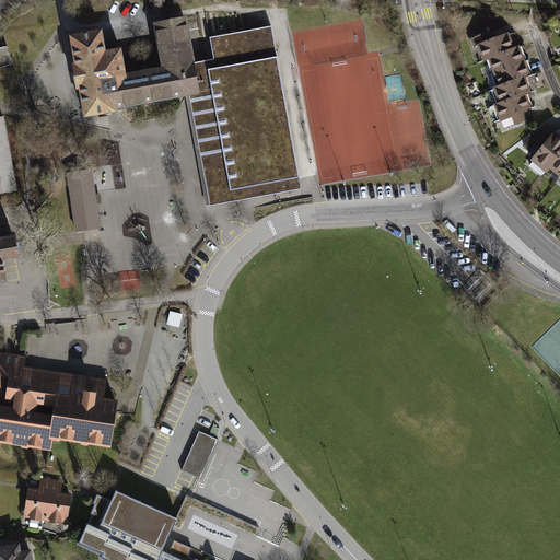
[(251,198),(302,189),(271,26),(210,38),(213,59),(193,63),(185,20),(156,25),(164,69),(125,77),(120,49),(105,53),(101,31),(70,37),(76,65),(72,66),(77,90),(80,89),(85,117),(115,112),(115,108),(198,93),(211,164),(202,166),(210,206),(234,201),(232,191),(248,188),(251,198)]
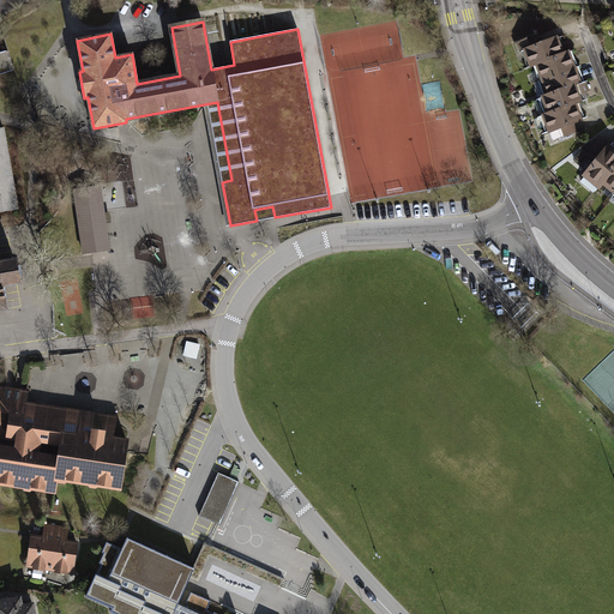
[(536,36),(518,43),(522,53),(527,50),(533,66),(537,64),(564,54),(558,38),(539,44),(536,36)]
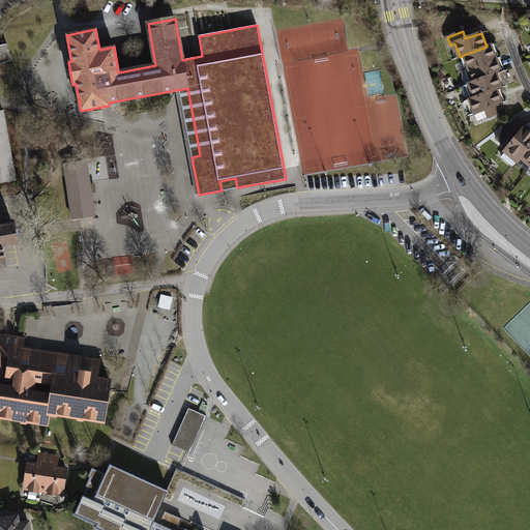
[(6,43),(0,46),(0,63),(11,61),(6,43)]
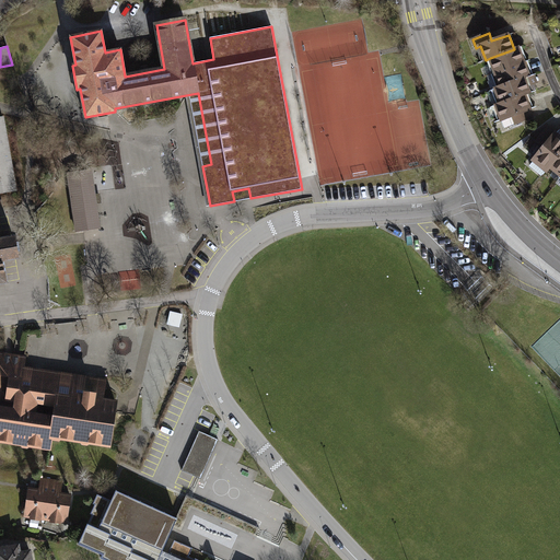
[(514,49),(490,58),(496,72),(524,61),(518,47),(514,49)]
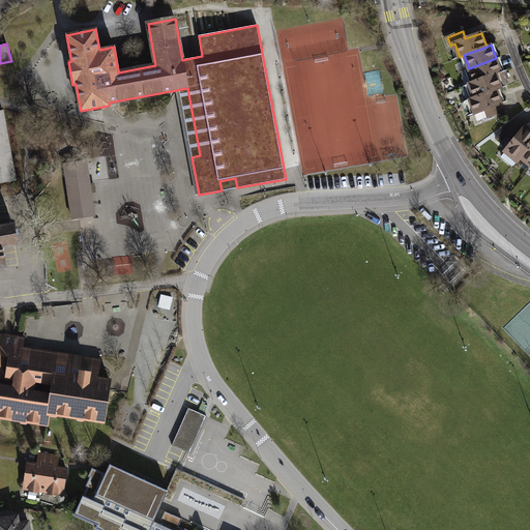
[(496,58),(469,68),(462,71),(467,85),(497,74),(501,71),(496,58)]
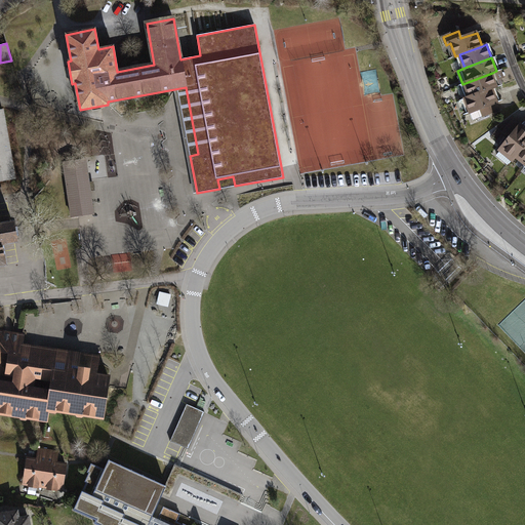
[(492,73),(462,84),(456,86),(461,99),(466,98),(492,88),(497,86),(492,73)]
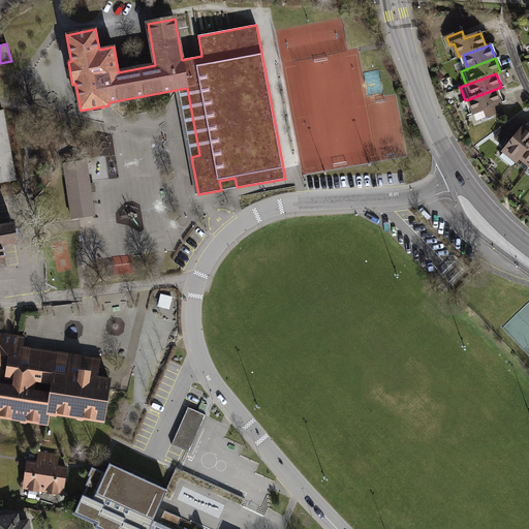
[(496,89),(469,99),(474,113),(485,110),(487,117),(502,111),(500,103),(501,102),(496,89)]
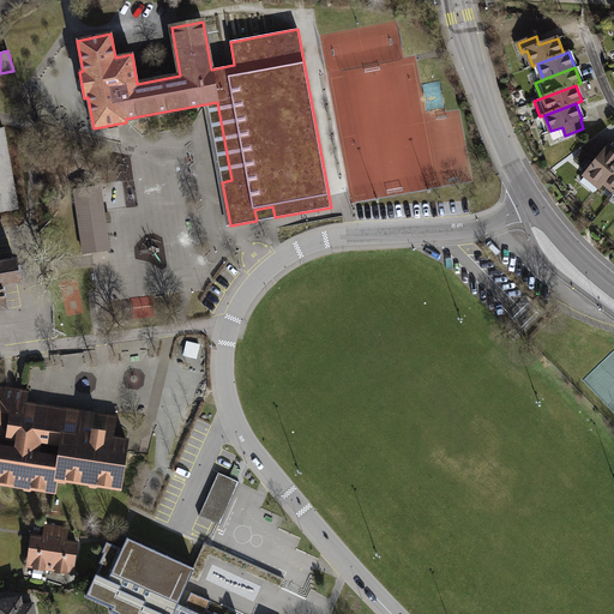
[(2,130),(0,130),(0,210),(17,208),(2,130)]
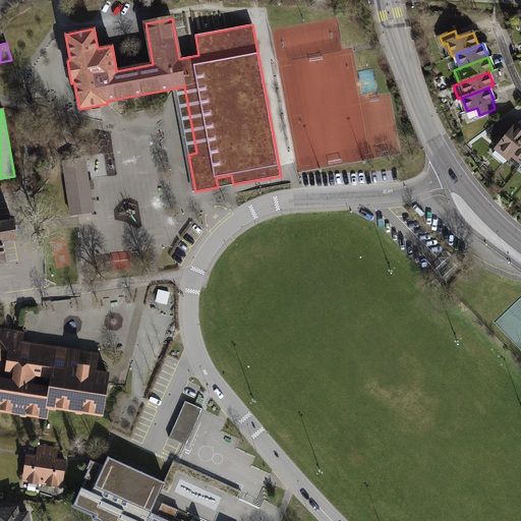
[(500,132),(506,137),(494,153),(494,156),(502,163),(505,163),(513,153),(520,141),(520,129),(510,120),(500,132)]
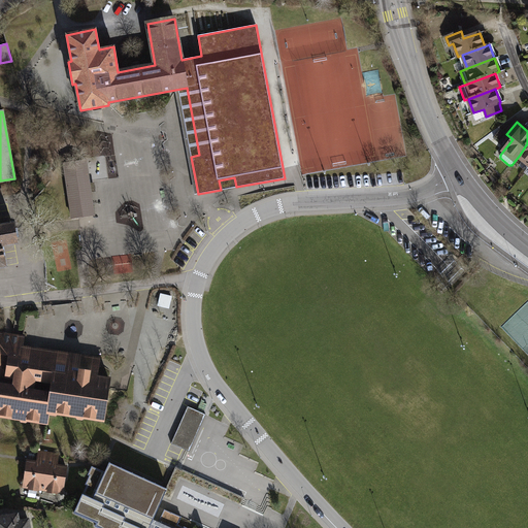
[(86,160),(64,163),(72,219),(94,216),(86,160)]
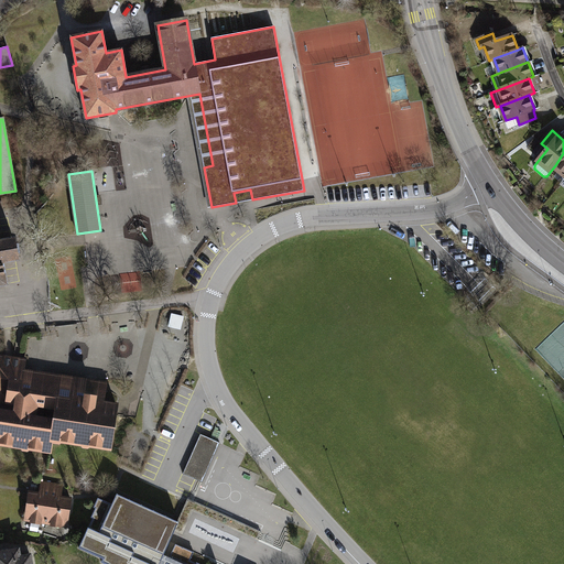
[(0,284),(6,284),(2,262),(18,259),(14,239),(0,241),(0,284)]
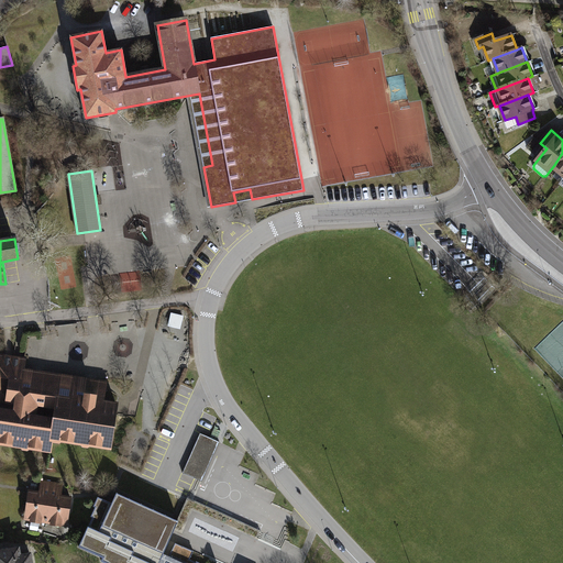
[(172,313),(168,328),(180,331),(184,317),(172,313)]
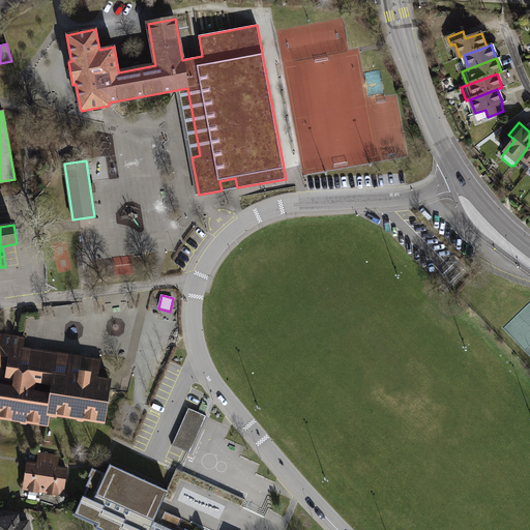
[(95,379),(97,369),(70,364),(69,371),(67,370),(67,375),(48,372),(48,366),(46,366),(47,360),(21,357),(23,339),(0,334),(0,375),(16,378),(15,388),(0,386),(0,417),(2,416),(20,419),(22,422),(26,423),(28,420),(47,423),(49,412),(50,412),(52,415),(56,416),(58,414),(76,416),(79,419),(82,420),(85,418),(104,420),(110,381),(95,379)]
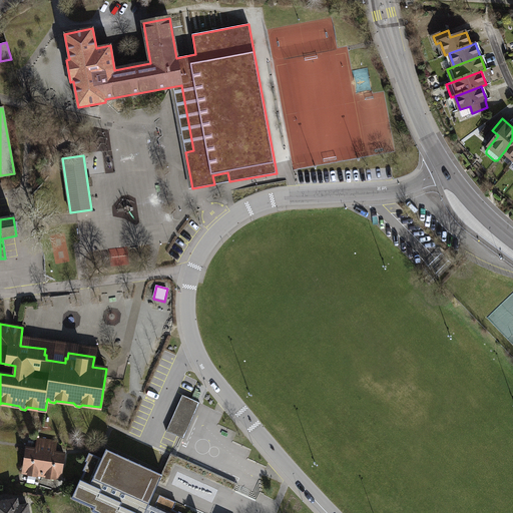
[(188,397),(182,395),(166,431),(179,437),(195,401),(188,397)]
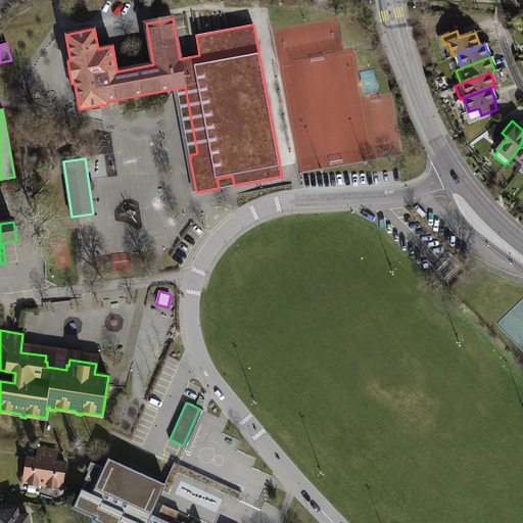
[(39,446),(38,454),(56,457),(58,449),(39,446)]
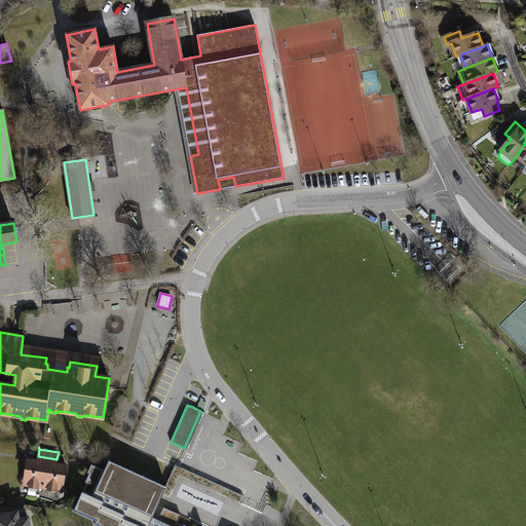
[(25,484),(43,486),(46,462),(28,459),(26,472),(27,473),(25,484)]
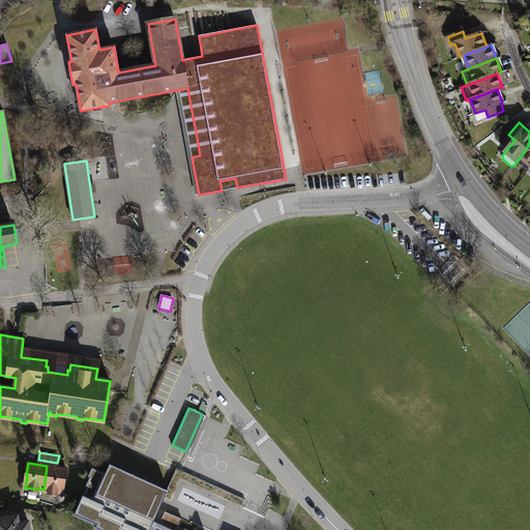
[(149,529),(151,527),(148,525),(151,519),(154,521),(168,490),(110,464),(105,473),(92,468),(88,476),(89,477),(85,487),(87,487),(83,496),(83,495),(74,514),(96,525),(94,528),(97,529),(149,529)]
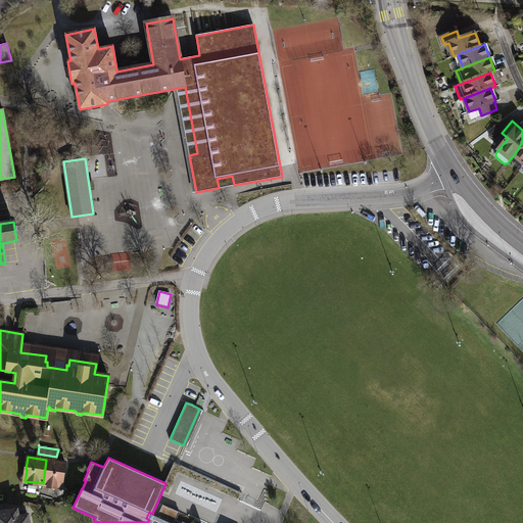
[(65,463),(46,460),(43,483),(60,486),(62,476),(63,474),(65,463)]
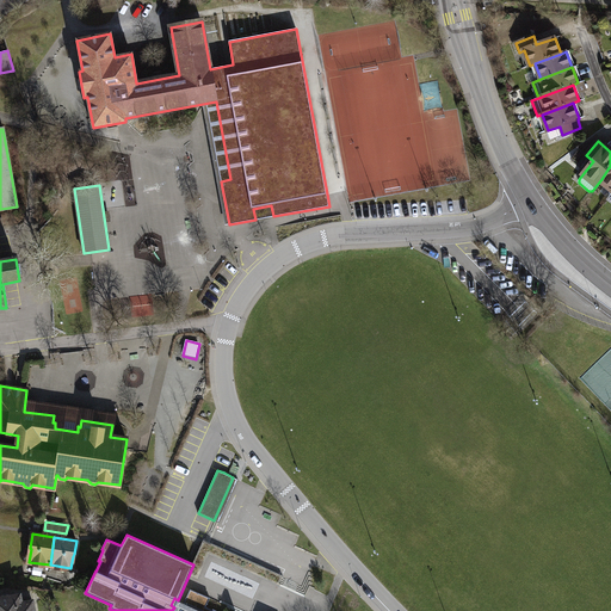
[(196,597),(189,593),(184,603),(201,610),(216,610),(215,610),(213,610),(205,608),(210,598),(197,593),(196,597)]
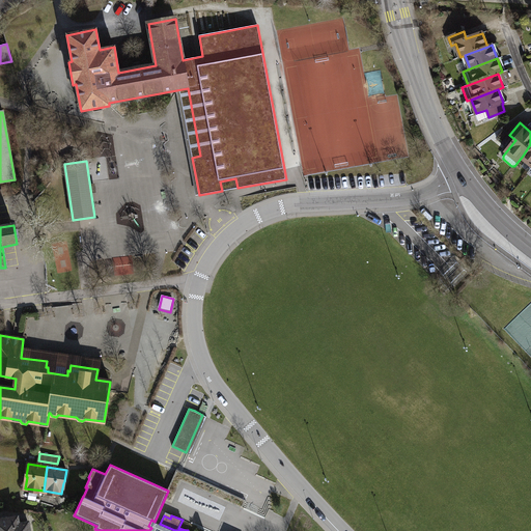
[(17,518),(0,520),(0,530),(29,530),(28,523),(18,524),(17,518)]
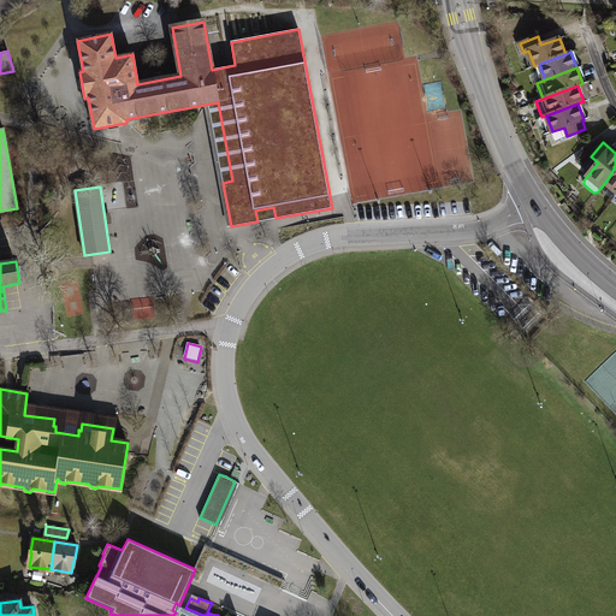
[(202,615),(185,608),(179,605),(176,603),(172,610),(176,612),(173,615),(202,615)]
